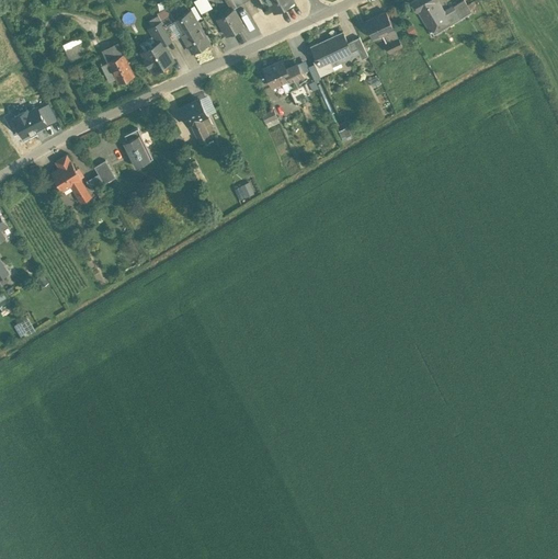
[(265,0),(274,15),(296,4),(294,0),(265,0)]
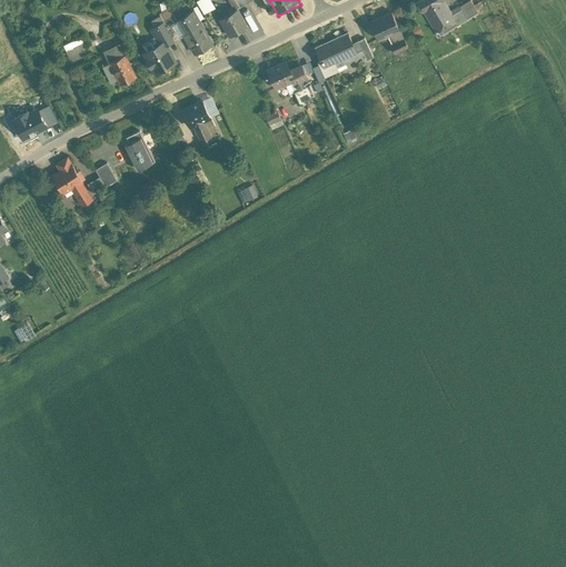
[(446,0),(419,0),(415,3),(421,16),(427,12),(440,37),(480,17),(472,0),(452,10),(446,0)]
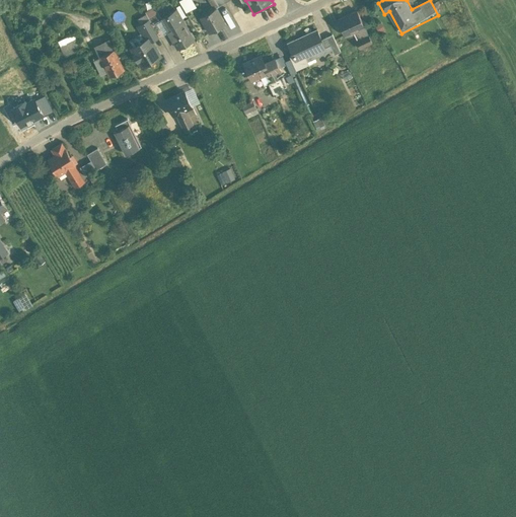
[(216,9),(199,18),(209,37),(226,27),(216,9)]
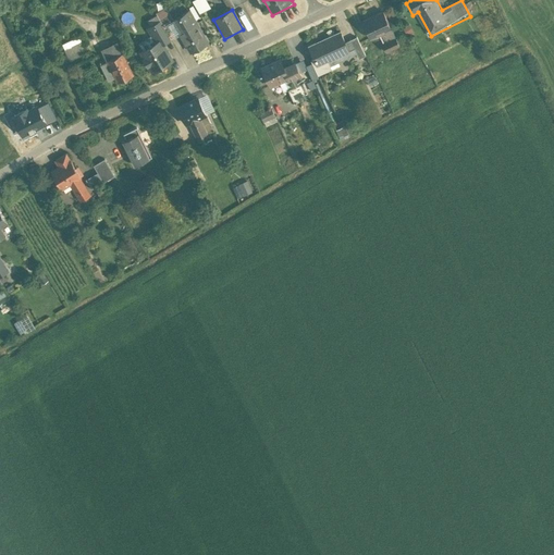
[(393,34),(383,11),(362,20),(372,42),(393,34)]
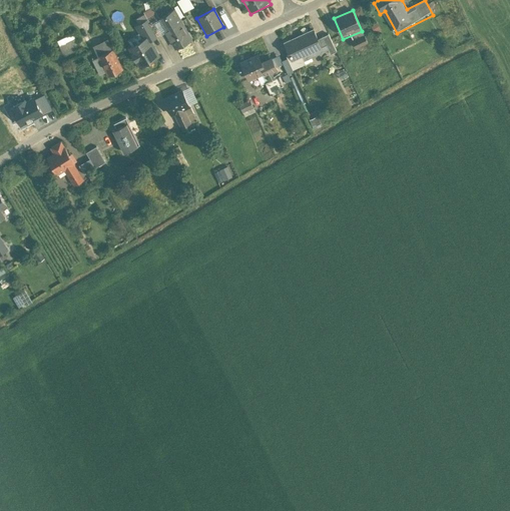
[(193,44),(174,11),(158,20),(177,53),(193,44)]
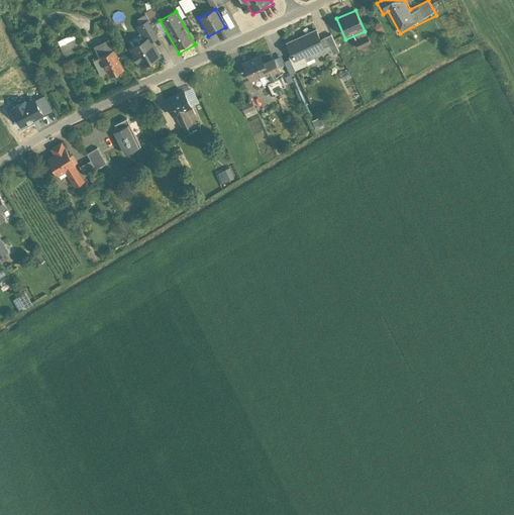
[(143,40),(127,48),(139,72),(162,60),(152,43),(160,39),(148,19),(135,26),(143,40)]
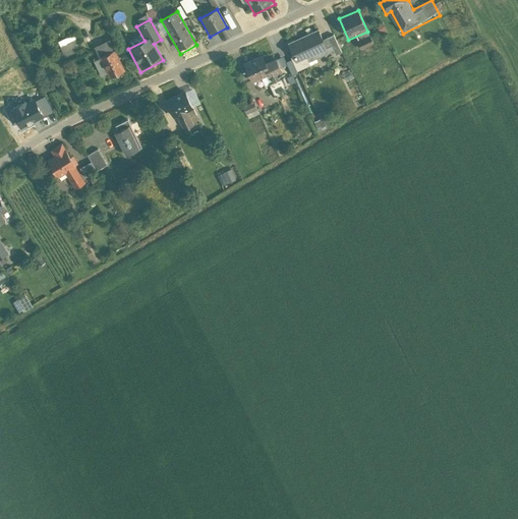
[(288,45),(297,64),(327,51),(318,32),(288,45)]
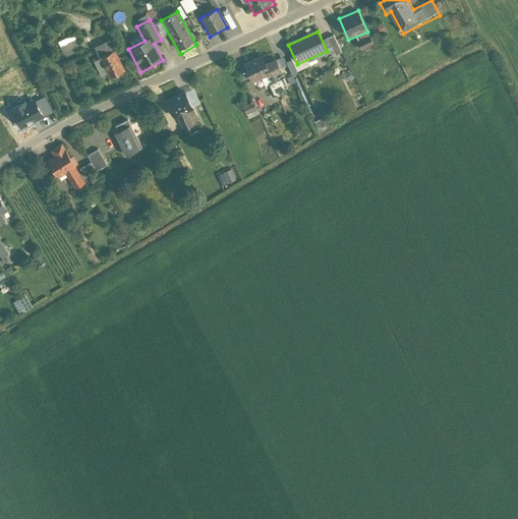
[(78,33),(58,43),(64,58),(85,49),(78,33)]
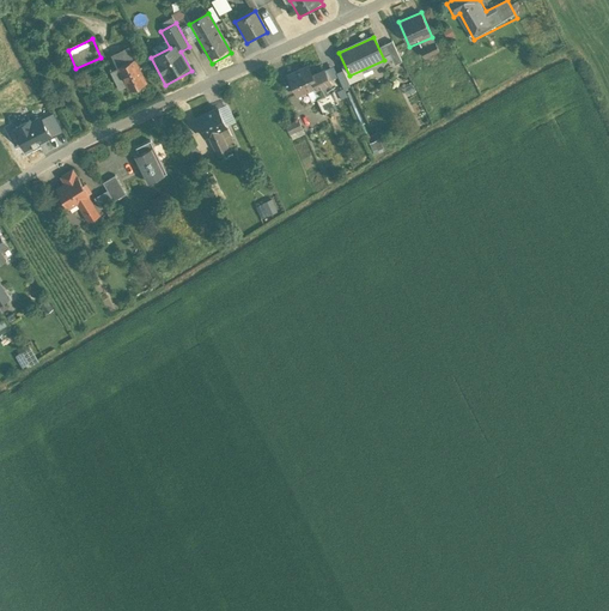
[(135,60),(117,70),(129,94),(148,84),(135,60)]
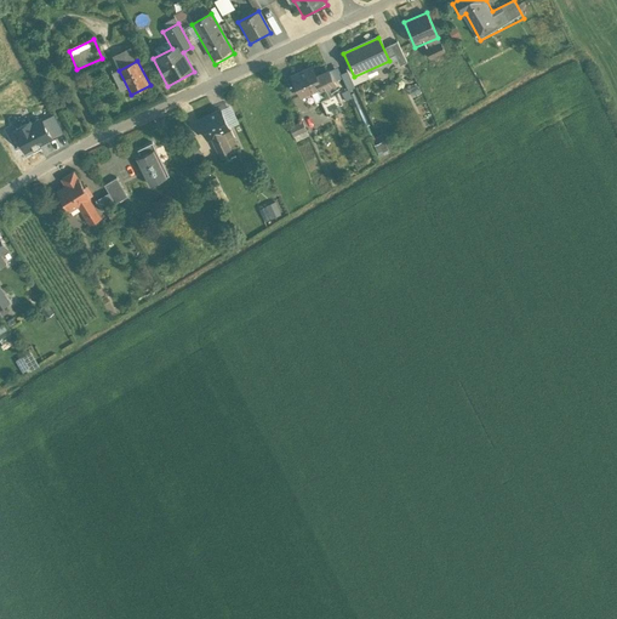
[(313,64),(285,77),(292,95),(318,84),(321,92),(336,86),(330,71),(318,75),(313,64)]
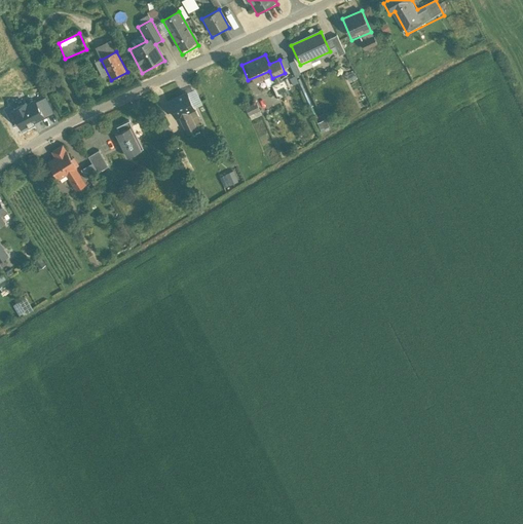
[(187,90),(166,101),(176,121),(196,111),(187,90)]
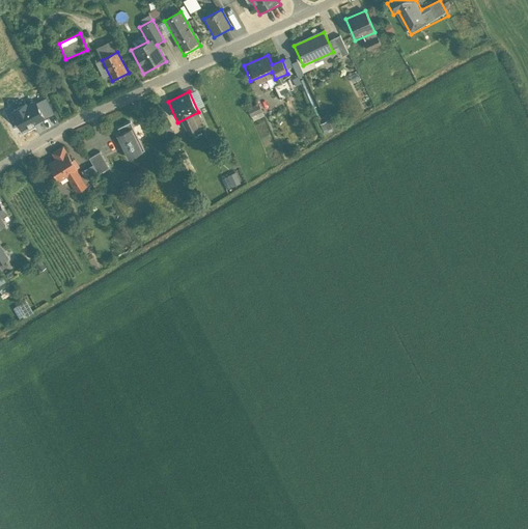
[(256,104),(245,108),(250,121),(261,116),(256,104)]
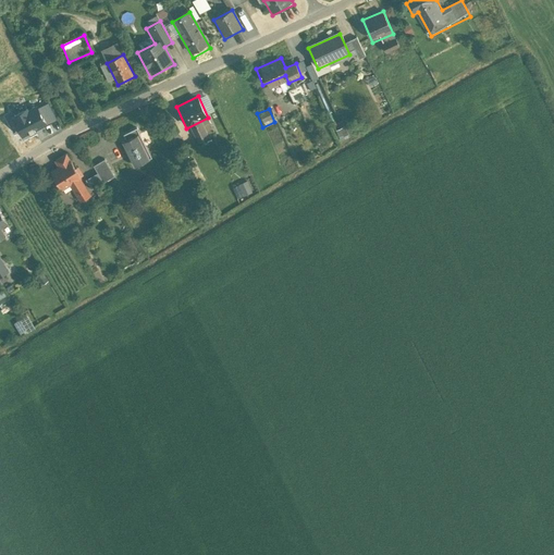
[(339,140),(345,137),(341,127),(334,131),(339,140)]
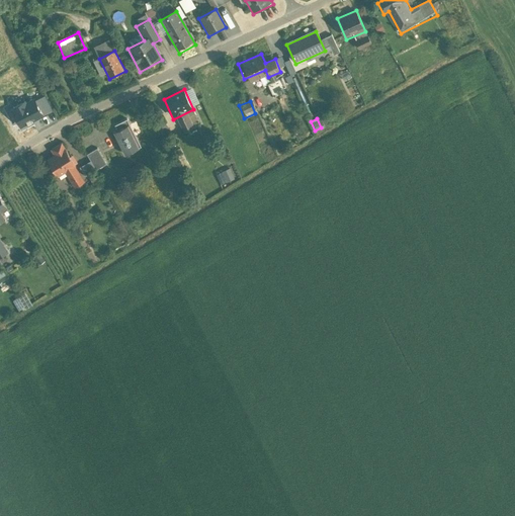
[(127,125),(112,133),(124,158),(140,151),(127,125)]
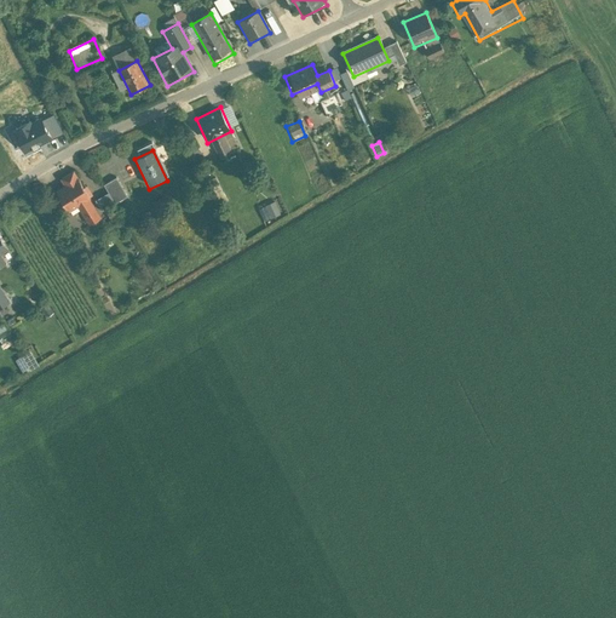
[(64,186),(55,192),(68,215),(79,209),(91,229),(104,221),(74,170),(59,178),(64,186)]
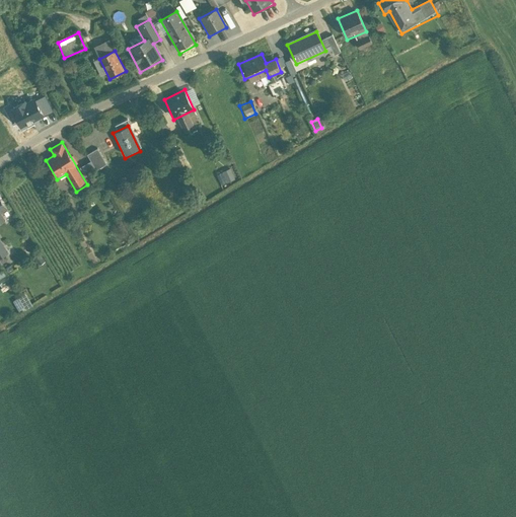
[(85,154),(95,171),(105,165),(95,148),(85,154)]
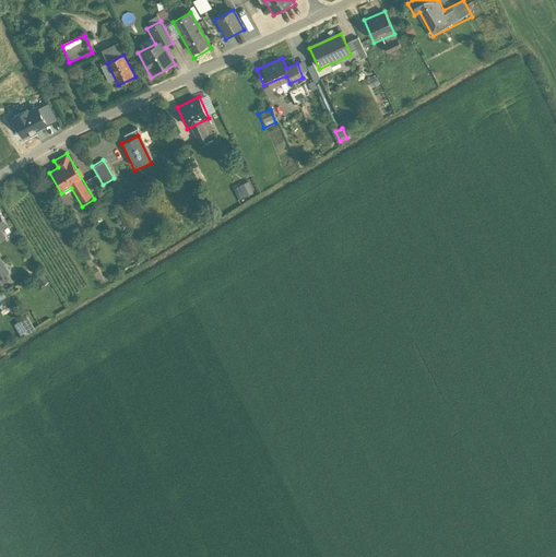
[(186,165),(192,184),(201,180),(193,162),(186,165)]
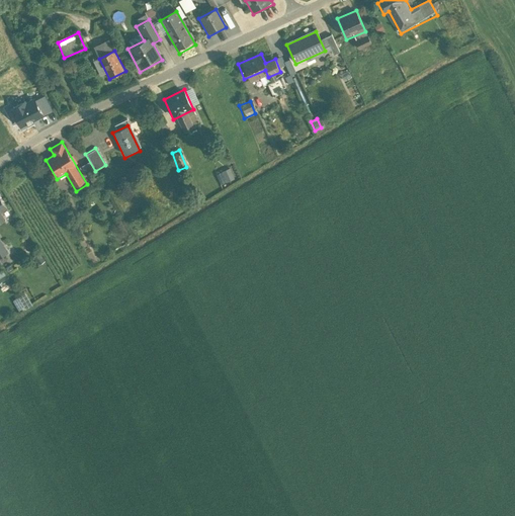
[(225,183),(233,180),(227,168),(220,171),(225,183)]
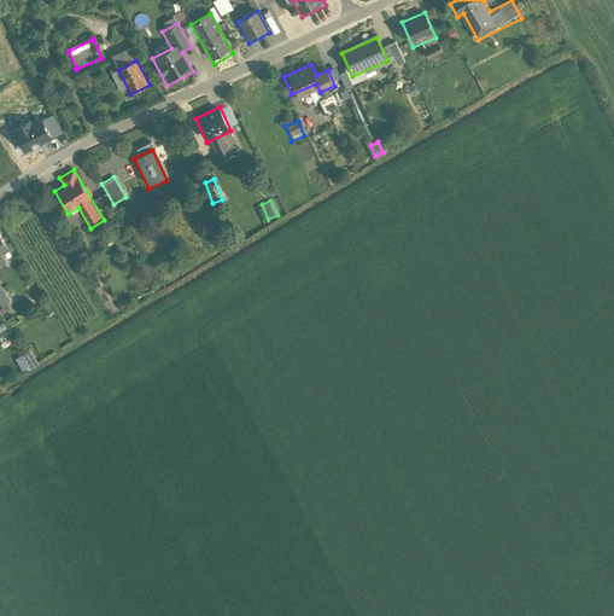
[(13,358),(19,371),(35,364),(28,350),(13,358)]
